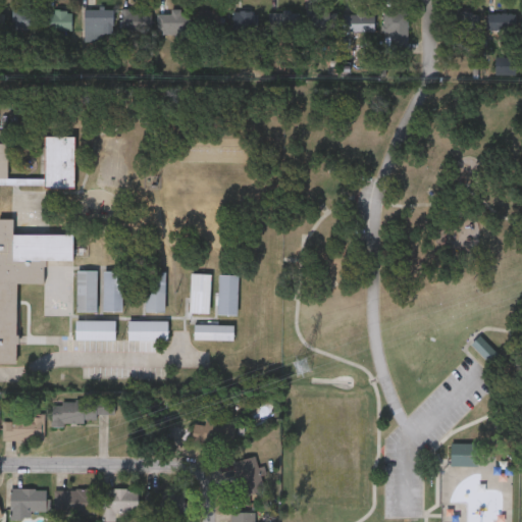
[(14,7),(37,7),(37,28),(14,28),(14,7)]
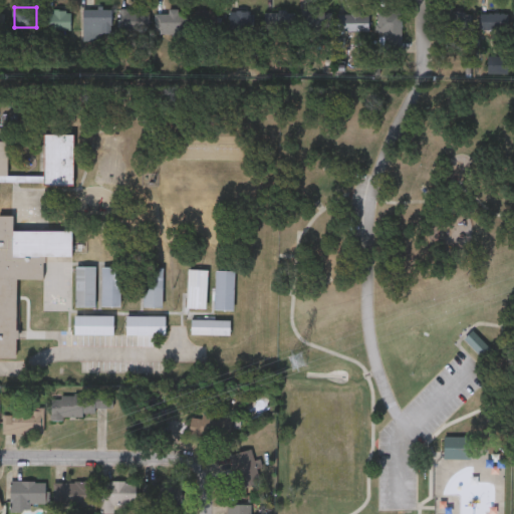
[(82,8),(110,8),(110,31),(101,31),(101,39),(82,39),(82,8)]
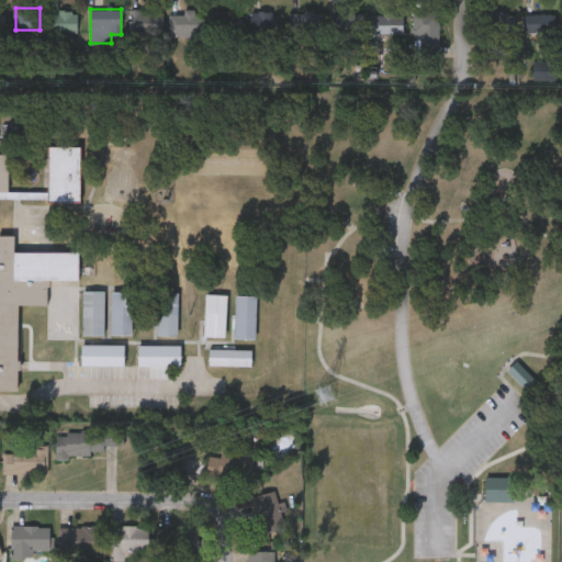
[(130,32),(130,9),(160,9),(160,32),(130,32)]
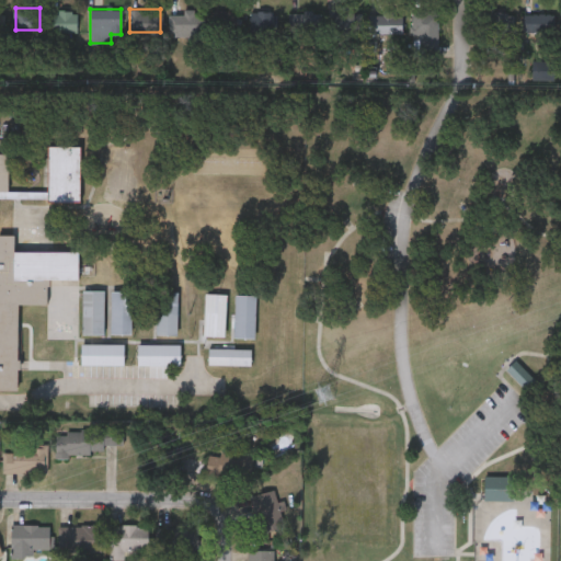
[(202,14),(202,34),(171,35),(170,14),(182,14),(182,9),(193,9),(194,14),(202,14)]
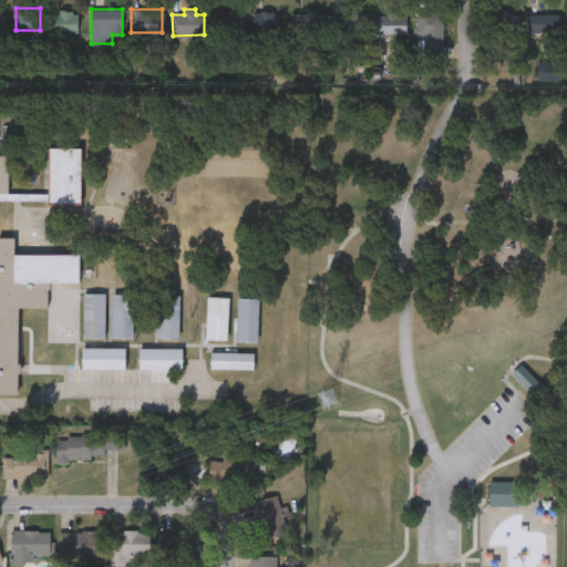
[(240,9),(240,33),(215,33),(215,9),(240,9)]
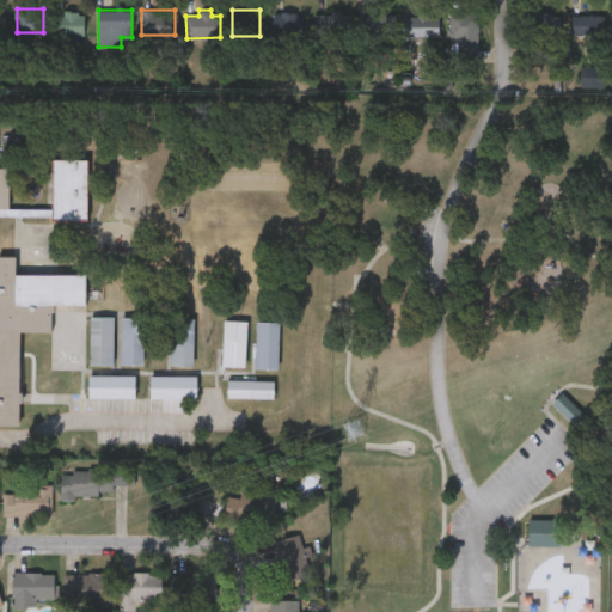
[(478,10),(477,53),(450,53),(450,10),(478,10)]
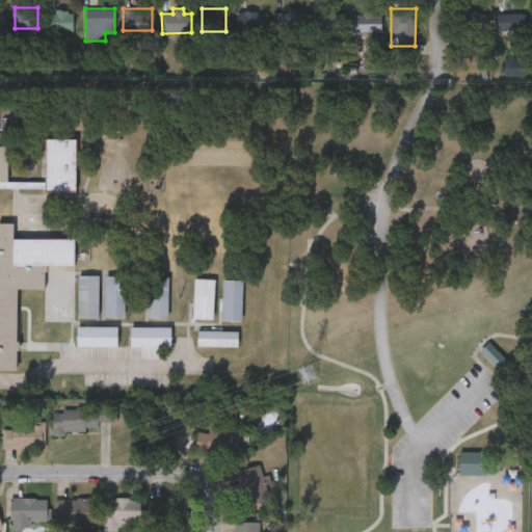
[(72,30),(48,30),(48,9),(72,9),(72,30)]
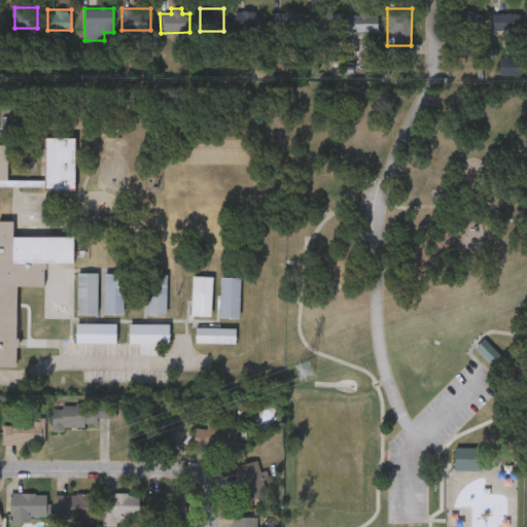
[(257,30),(235,30),(235,9),(257,9),(257,30)]
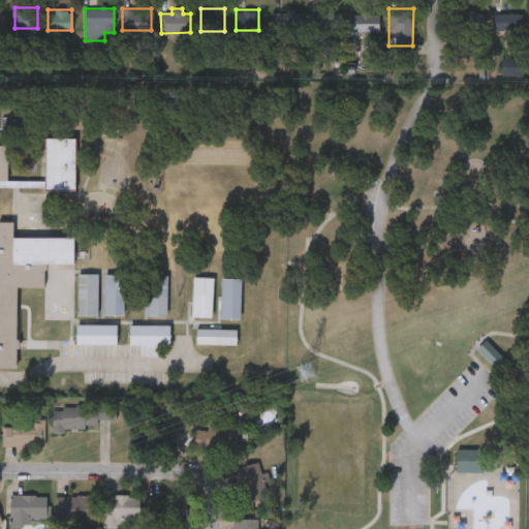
[(484,9),(484,33),(459,33),(459,9),(484,9)]
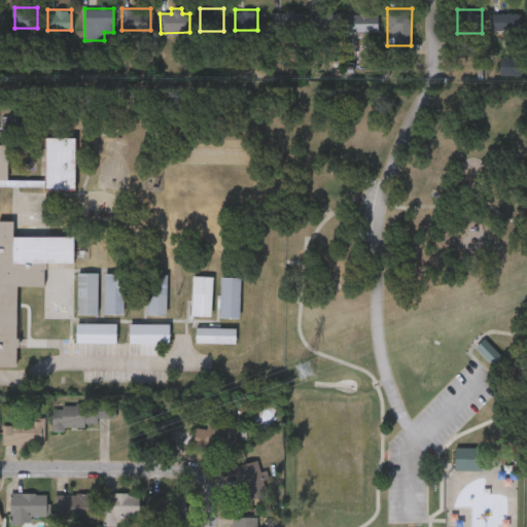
[(300,10),(300,30),(282,30),(282,10),(300,10)]
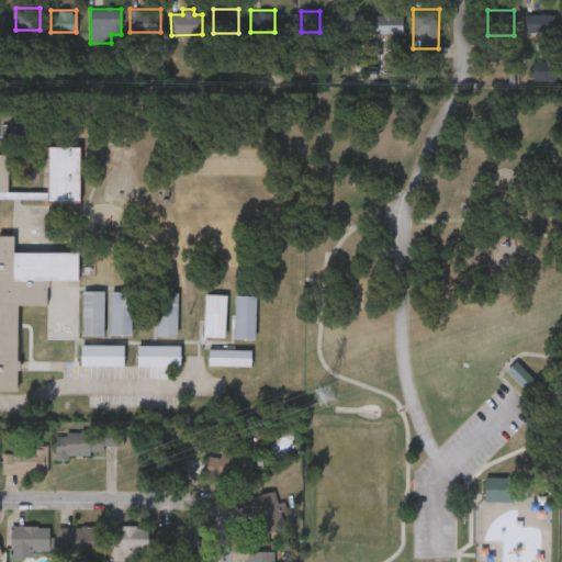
[(402,32),(330,32),(330,11),(402,11),(402,32)]
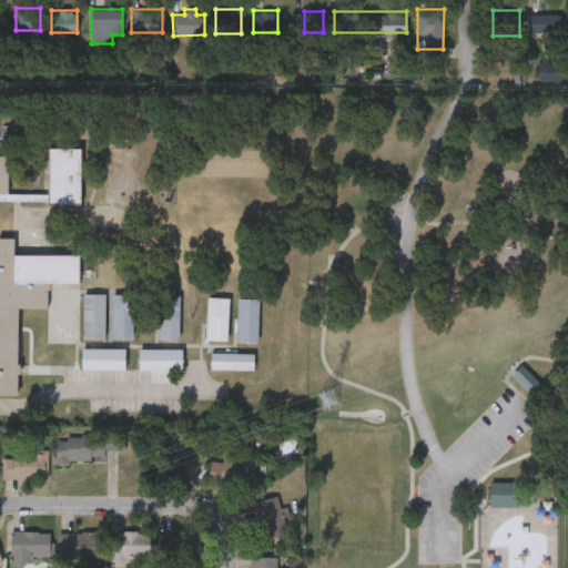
[(529,13),(563,13),(563,31),(529,31),(529,13)]
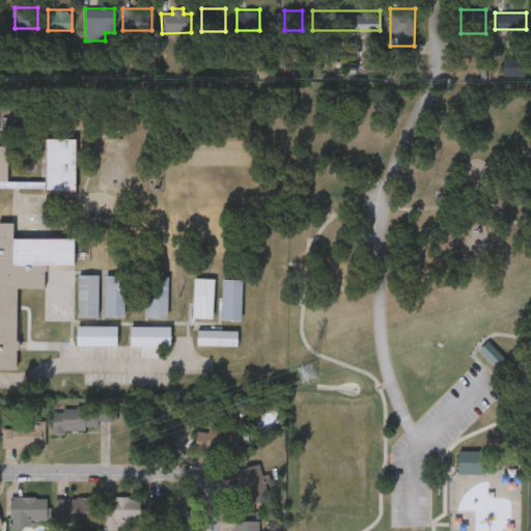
[(527,78),(527,59),(506,59),(506,78),(527,78)]
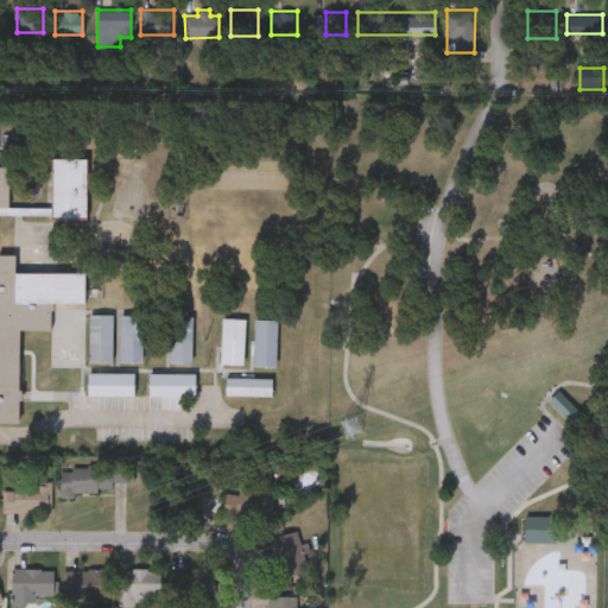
[(0,253),(14,253),(14,271),(84,271),(84,302),(54,302),(54,308),(50,308),(50,328),(18,328),(18,420),(0,420),(0,164),(7,164),(7,204),(51,204),(51,157),(87,157),(87,216),(51,216),(51,214),(0,214),(0,253)]
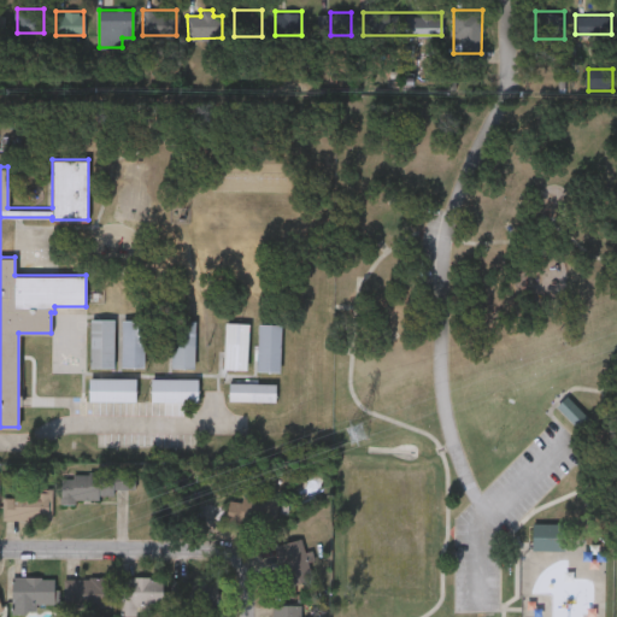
[(115,366),(92,366),(92,318),(115,318),(115,366)]
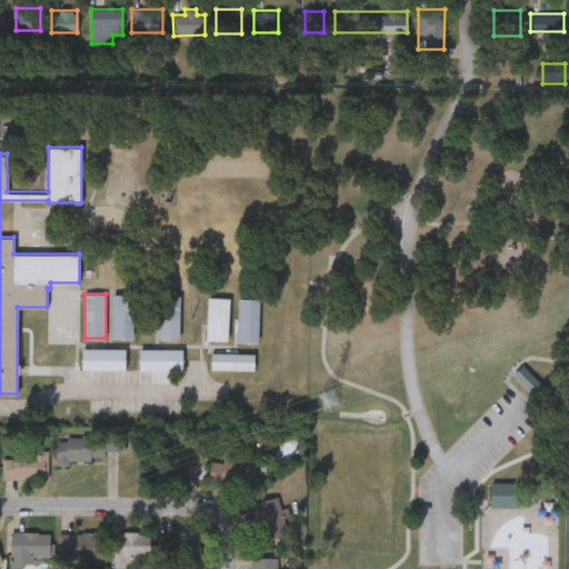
[(133,338),(112,338),(112,295),(133,295),(133,338)]
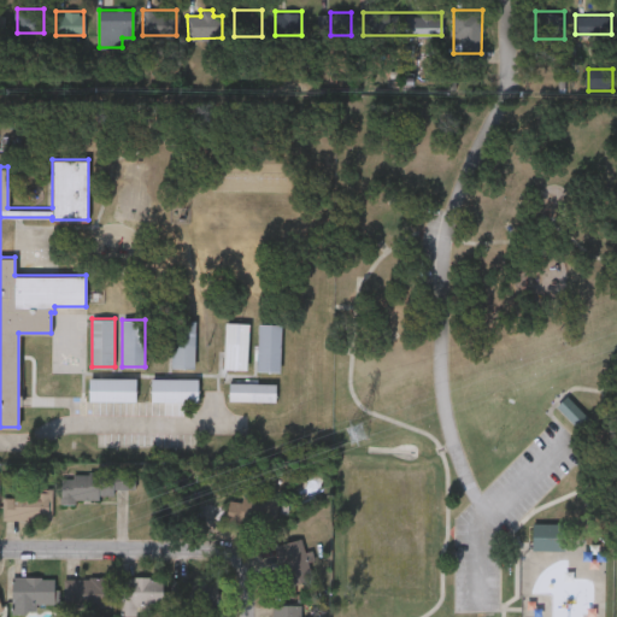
[(89,399),(89,377),(136,377),(136,399),(89,399)]
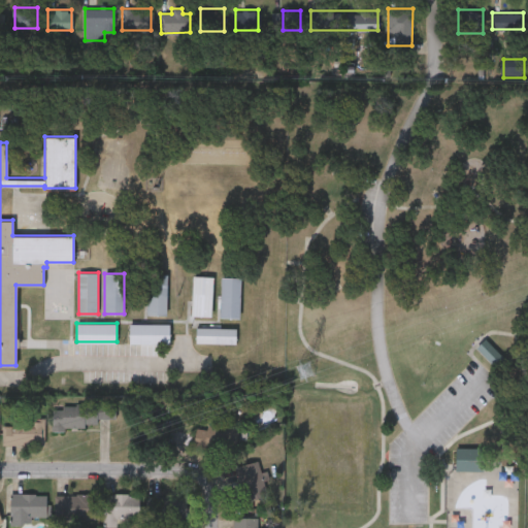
[(475,348),(484,339),(503,358),(494,366),(475,348)]
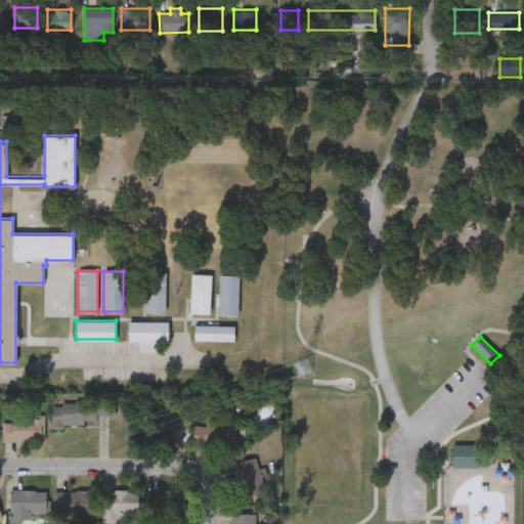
[(51,401),(114,399),(115,415),(96,415),(96,423),(52,424),(51,401)]
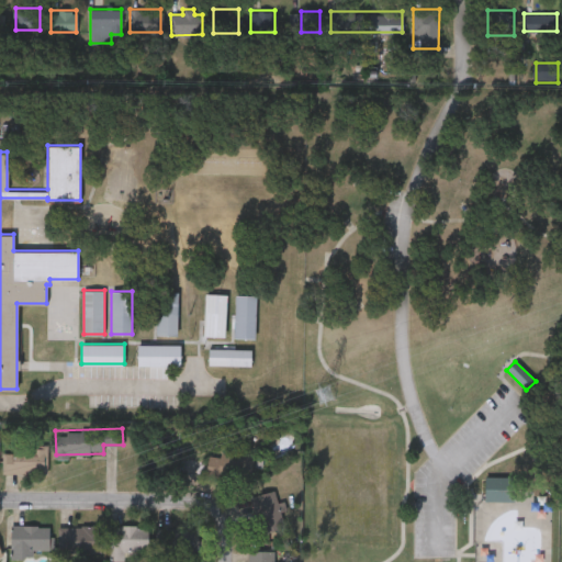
[(46,447),(46,472),(3,472),(3,447),(46,447)]
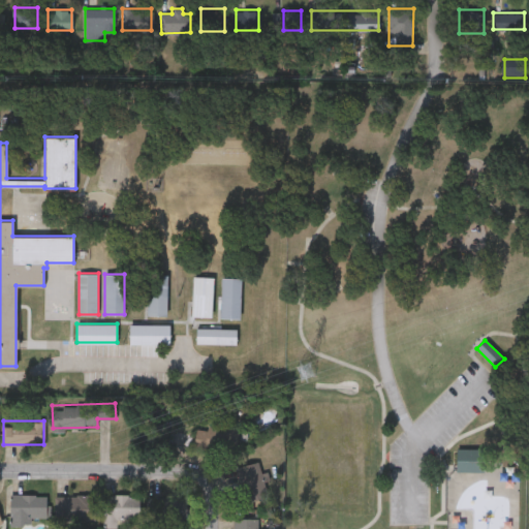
[(194,426),(237,425),(238,449),(195,449),(194,426)]
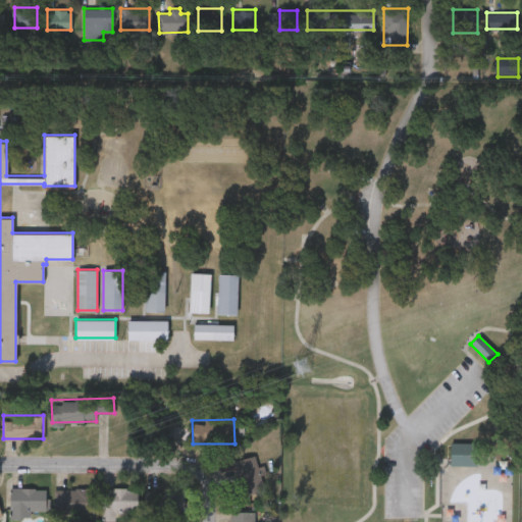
[(451,465),(451,442),(477,442),(477,465),(451,465)]
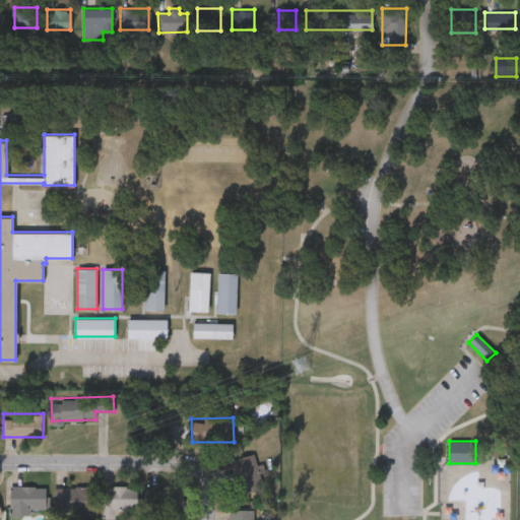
[(264,489),(242,496),(231,459),(253,453),(264,489)]
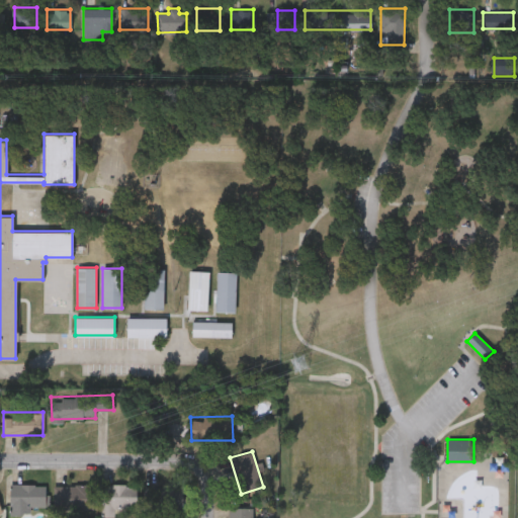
[(10,509),(10,484),(46,484),(46,509),(10,509)]
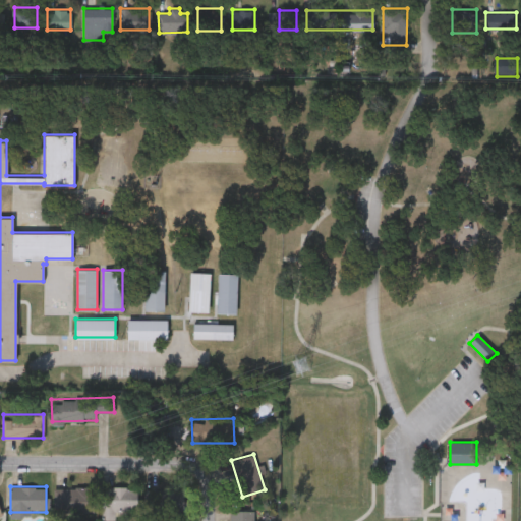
[(136,512),(101,512),(101,486),(137,487),(136,512)]
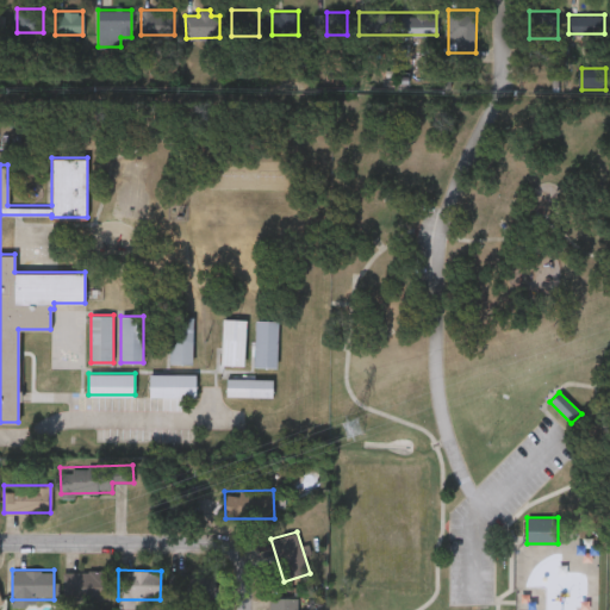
[(110,601),(66,601),(66,571),(110,571),(110,601)]
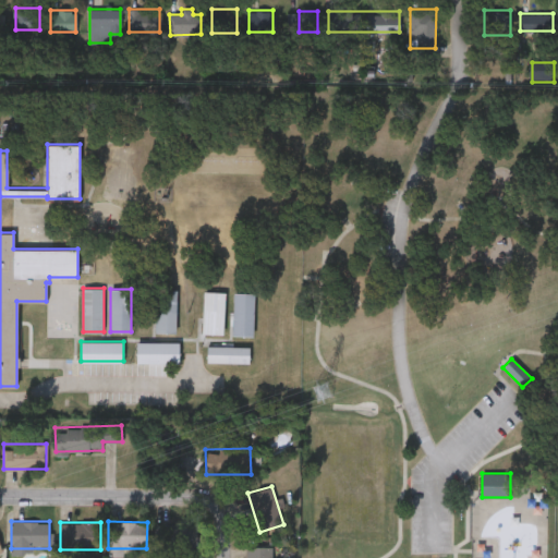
[(156,523),(196,523),(196,549),(156,549),(156,523)]
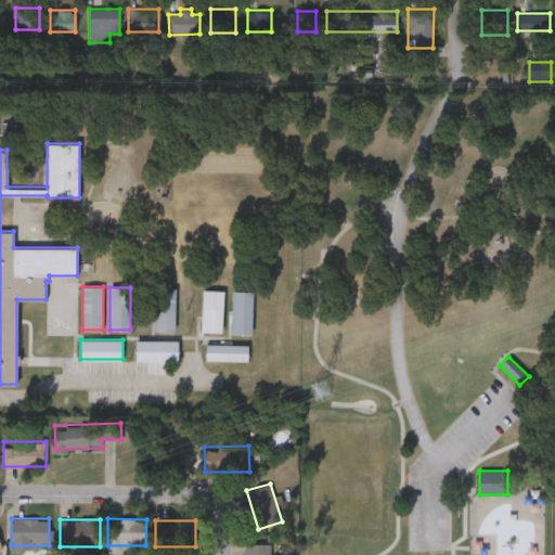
[(245,554),(245,543),(271,543),(271,554),(245,554)]
